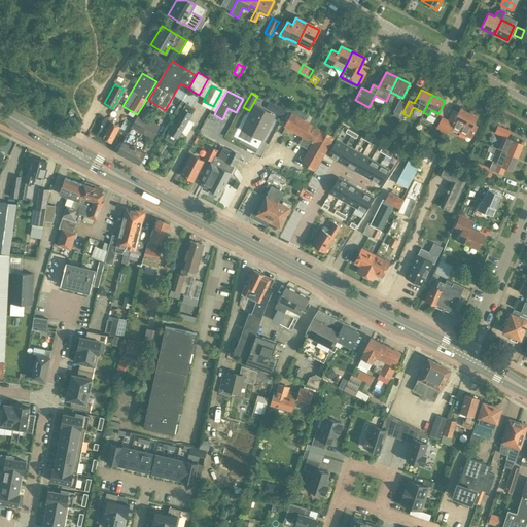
[(136,117),(133,124),(128,132),(116,153),(137,164),(147,145),(138,140),(140,135),(151,141),(160,127),(143,117),(151,103),(146,100),(136,117)]
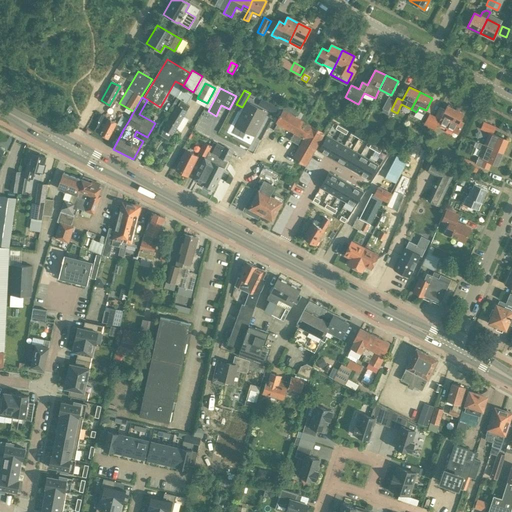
[(394,100),(388,97),(382,109),(383,109),(388,112),(394,100)]
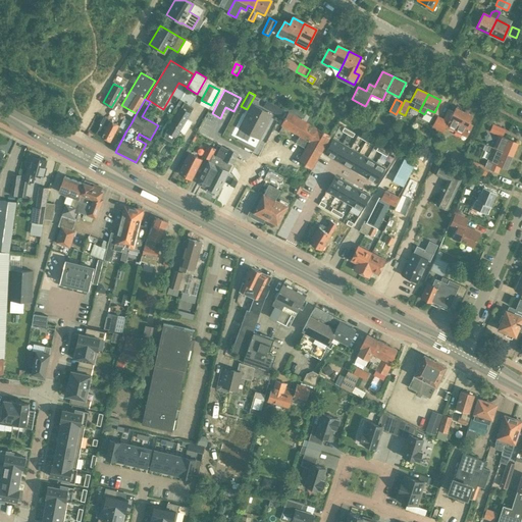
[(267,102),(264,108),(279,116),(282,110),(267,102)]
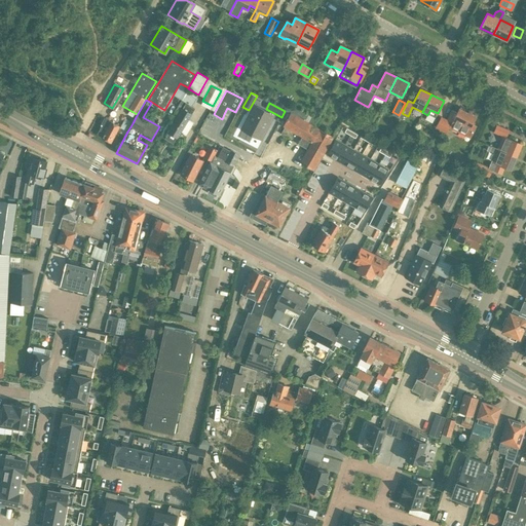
[(176,139),(193,110),(185,105),(167,134),(168,135),(165,140),(173,144),(176,139)]
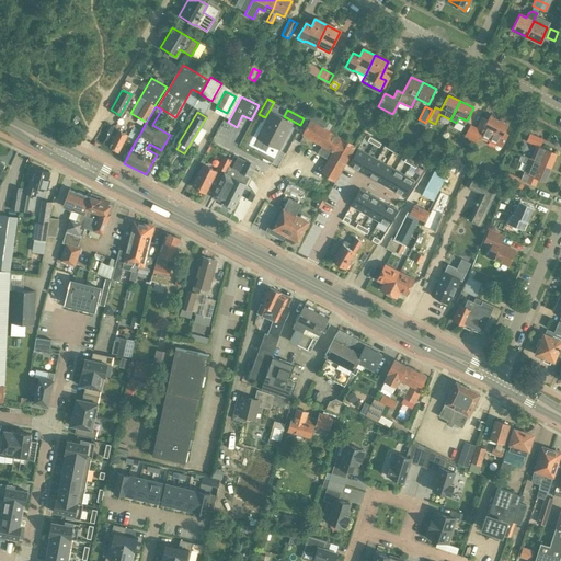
[(278,149),(292,124),(271,113),(258,138),(278,149)]
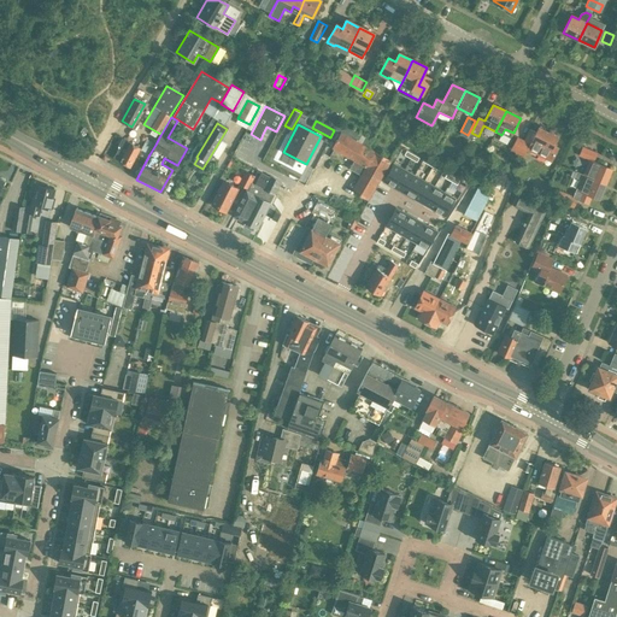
[(523,141),(517,154),(523,158),(528,150),(536,154),(546,160),(547,159),(551,162),(557,150),(553,148),(558,139),(539,128),(532,140),(529,145),(523,141)]
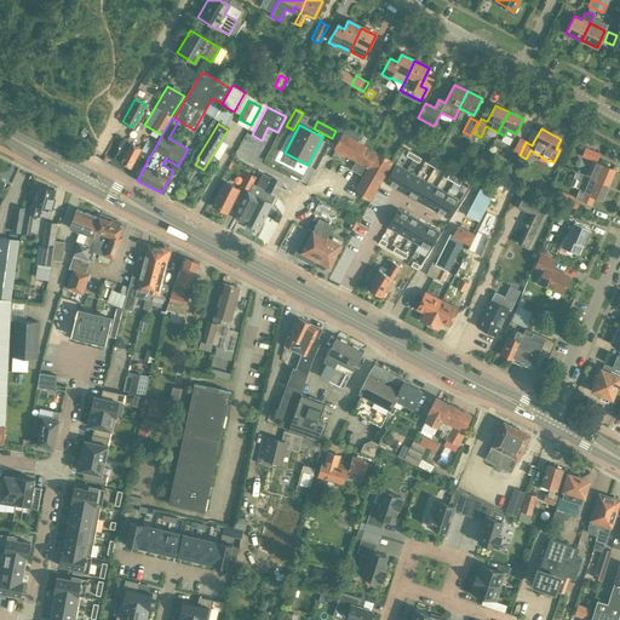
[(369,201),(391,162),(343,135),(334,149),(356,162),(351,170),(362,176),(352,191),(369,201)]
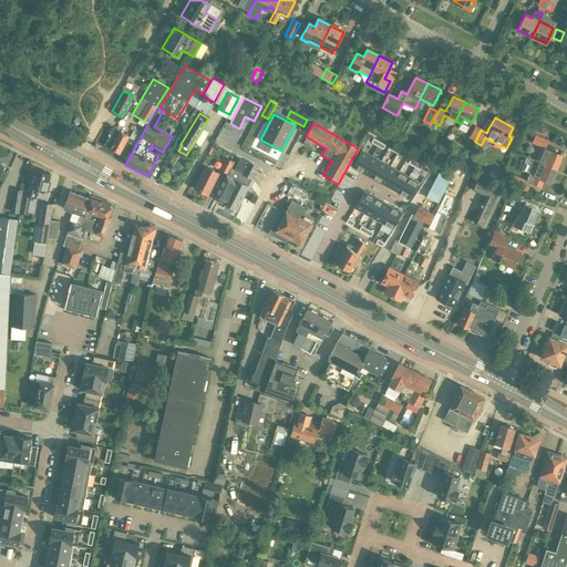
[(468,138),(475,142),(481,130),(475,126),(468,138)]
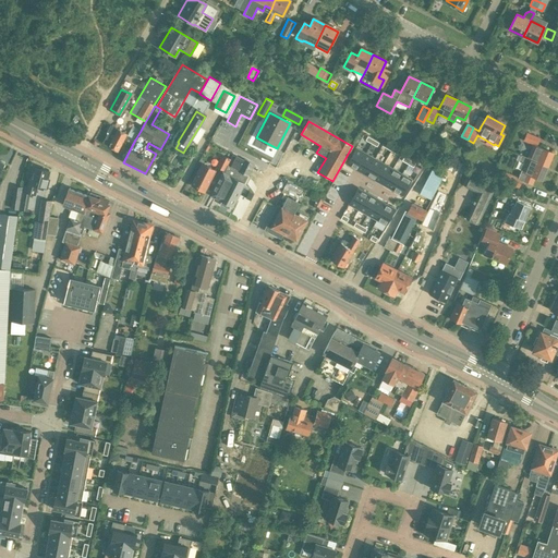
[(117,150),(125,134),(110,126),(107,133),(108,133),(102,143),(109,146),(109,147),(117,150)]
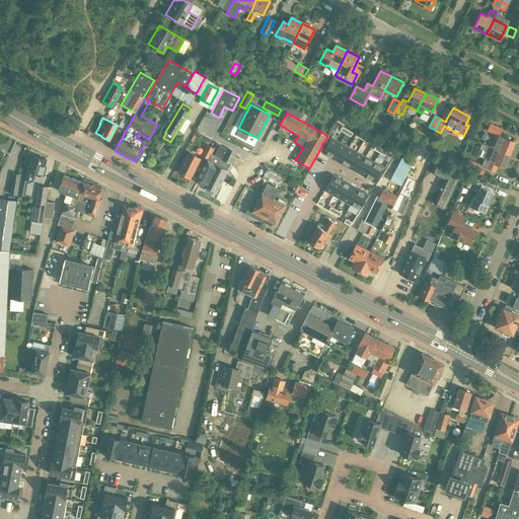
[(126,130),(131,122),(124,118),(119,126),(126,130)]
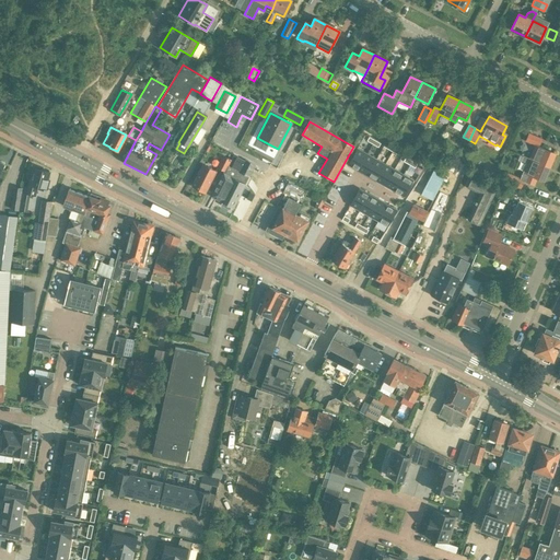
[(538,147),(541,140),(528,135),(525,142),(528,143),(535,146),(538,147)]
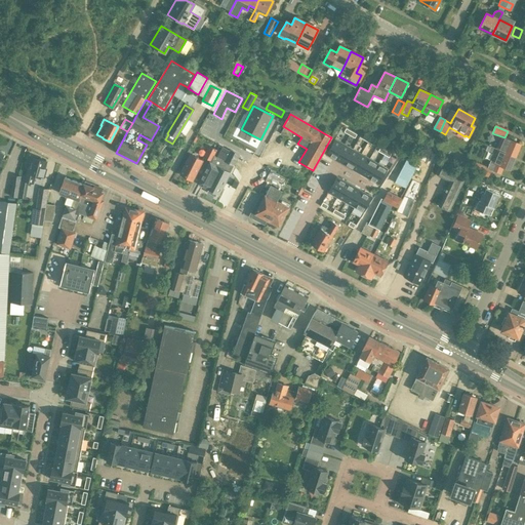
[(497,149),(497,150),(501,151),(501,152),(515,158),(520,145),(507,139),(505,137),(501,136),(496,149),(497,149)]
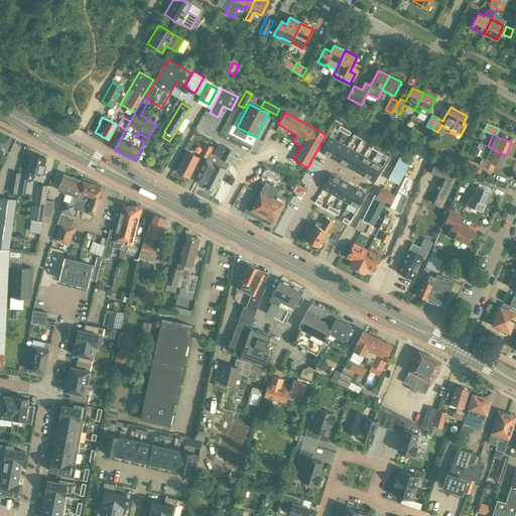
[(330,137),(320,152),(330,157),(338,142),(330,137)]
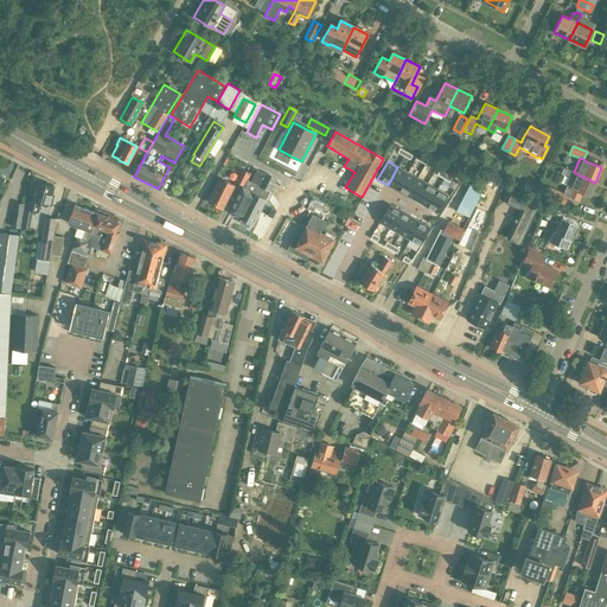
[(397,167),(388,185),(397,190),(408,172),(397,167)]
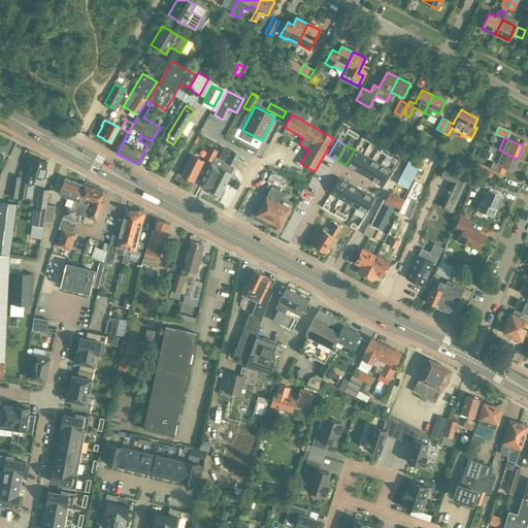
[(212,162),(218,151),(210,146),(204,158),(212,162)]
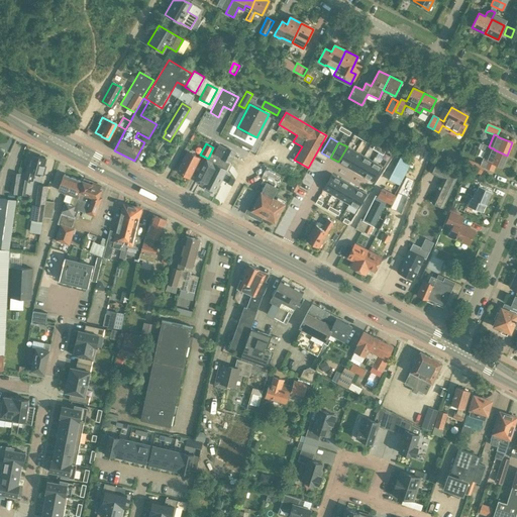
[(214,192),(234,153),(218,144),(214,154),(215,156),(212,162),(207,160),(195,182),(214,192)]
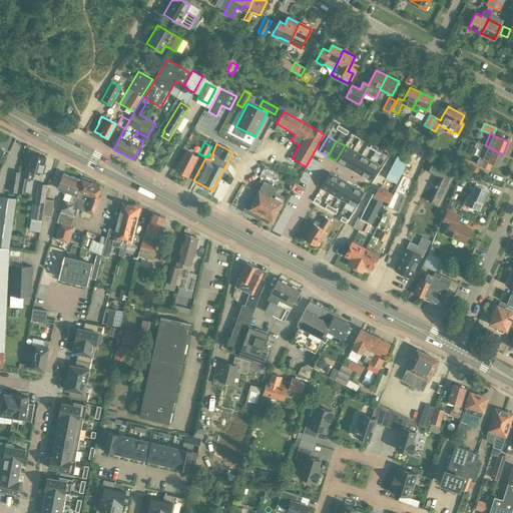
[(345,145),(336,160),(345,165),(353,150),(345,145)]
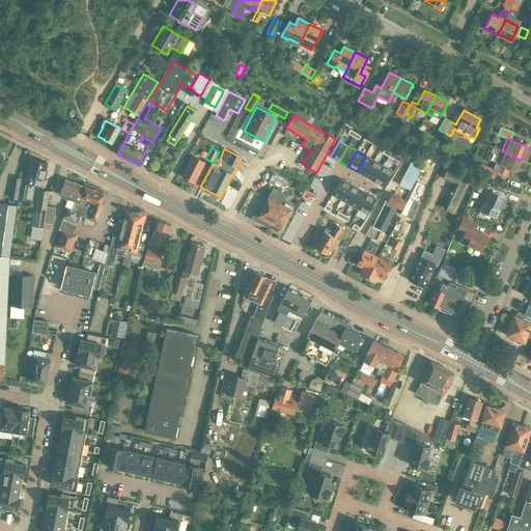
[(515,172),(521,160),(507,154),(502,166),(501,165),(498,172),(506,176),(509,169),(515,172)]
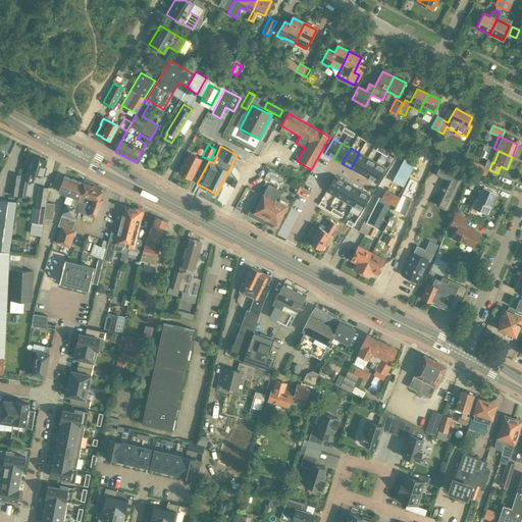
[(359,153),(351,168),(359,173),(367,158),(359,153)]
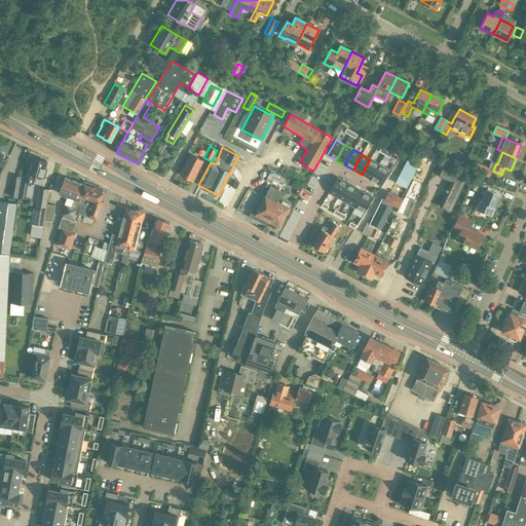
[(191,181),(201,161),(191,156),(180,175),(191,181)]
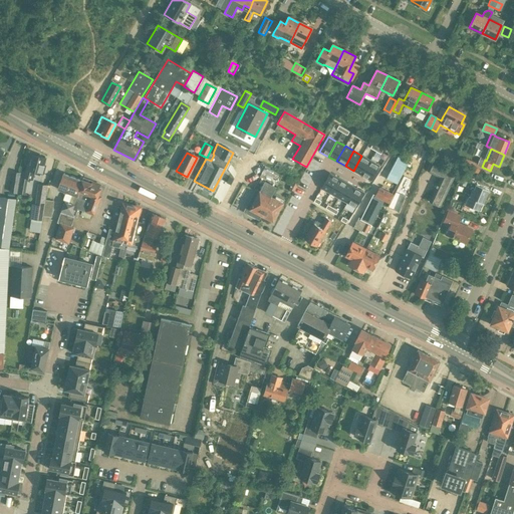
[(43,165),(45,158),(33,155),(30,163),(29,163),(25,178),(32,180),(34,171),(42,174),(44,166),(43,165)]
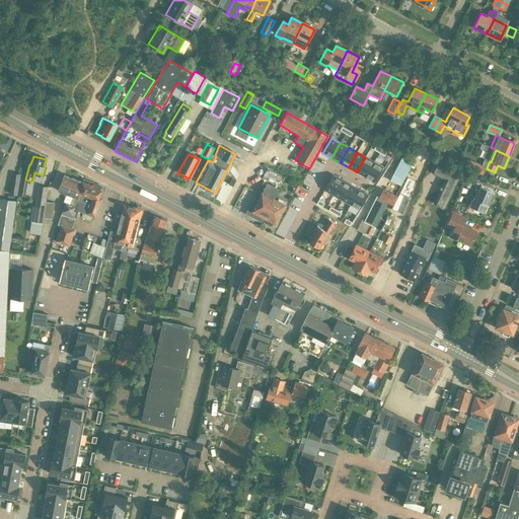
[(402,186),(414,161),(402,156),(391,179),(402,186)]
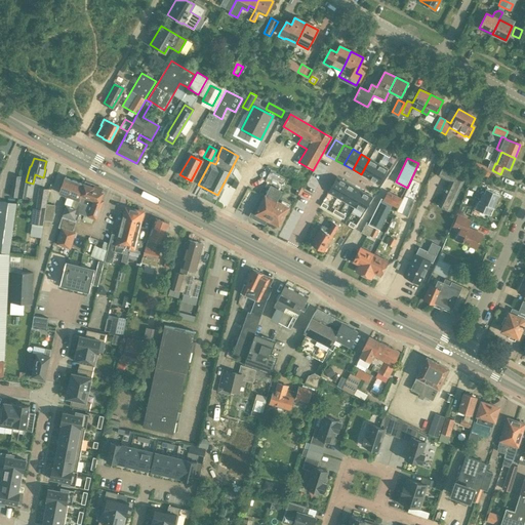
[(369,159),(361,174),(369,179),(378,164),(369,159)]
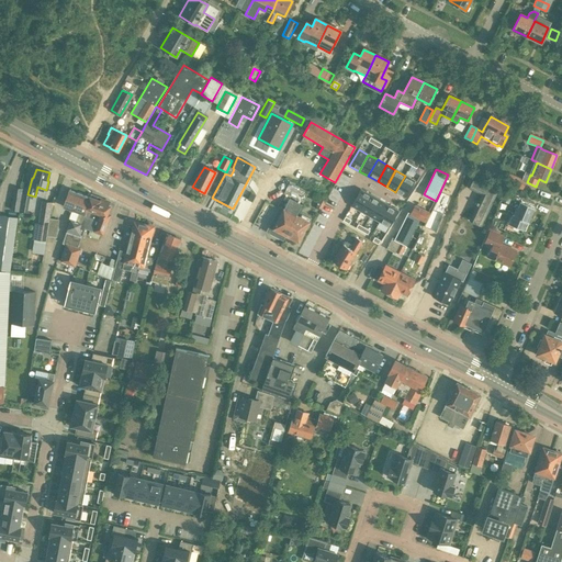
[(521,190),(526,180),(509,172),(507,178),(505,182),(521,190)]
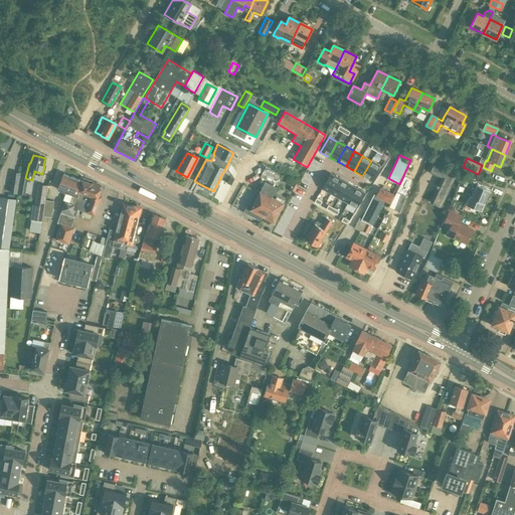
[(457,159),(454,165),(463,169),(463,167),(465,163),(457,159)]
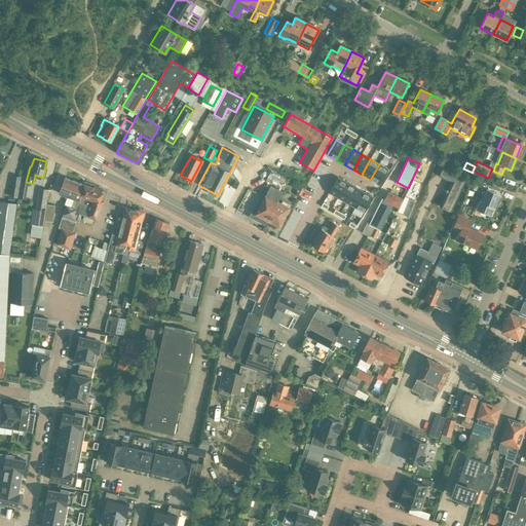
[(379,164),(370,180),(379,185),(388,170),(379,164)]
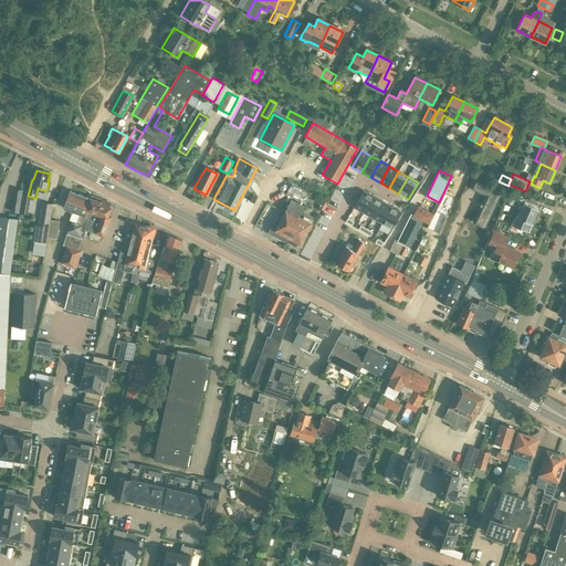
[(477,253),(481,245),(477,243),(503,189),(478,177),(472,189),(485,196),(461,247),(477,253)]
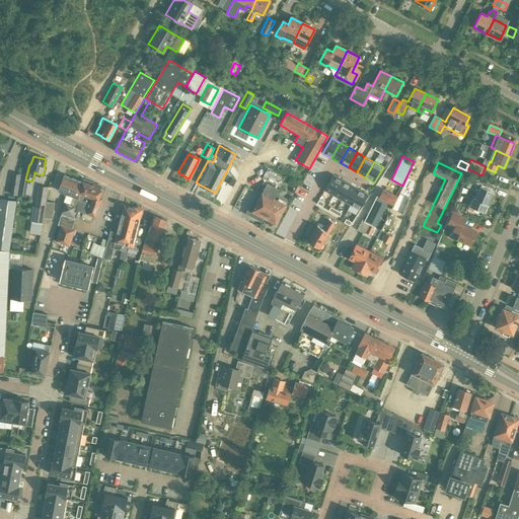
[(279,187),(284,178),(268,169),(263,178),(279,187)]
